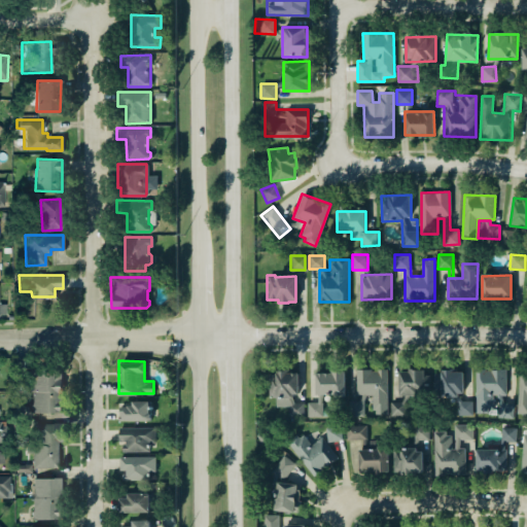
[(32,411),(32,391),(29,391),(29,369),(62,367),(62,411),(32,411)]
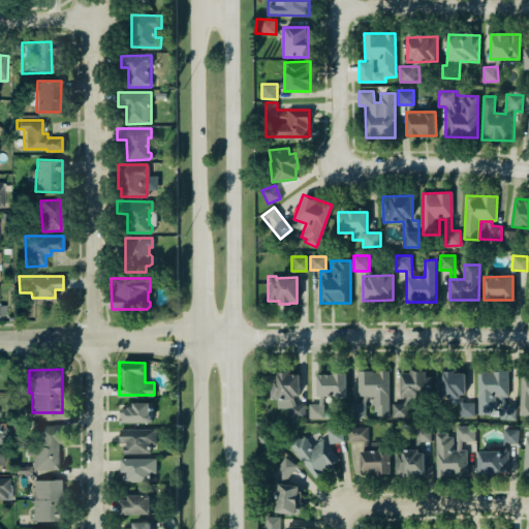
[(399,373),(409,373),(409,369),(425,370),(425,376),(430,376),(430,397),(399,397),(399,373)]
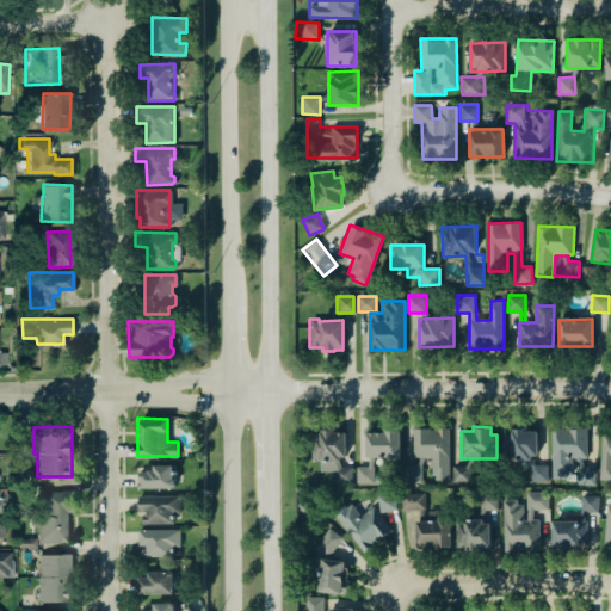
[(550,477),(550,430),(555,430),(555,426),(586,427),(586,457),(571,457),(571,471),(565,471),(565,477),(550,477)]
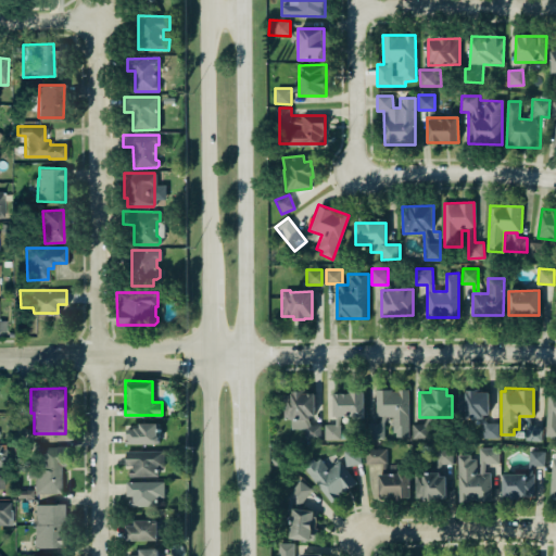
[(375,417),(375,389),(390,389),(390,391),(394,391),(394,389),(407,389),(407,436),(394,436),(394,432),(391,432),(391,417),(375,417)]
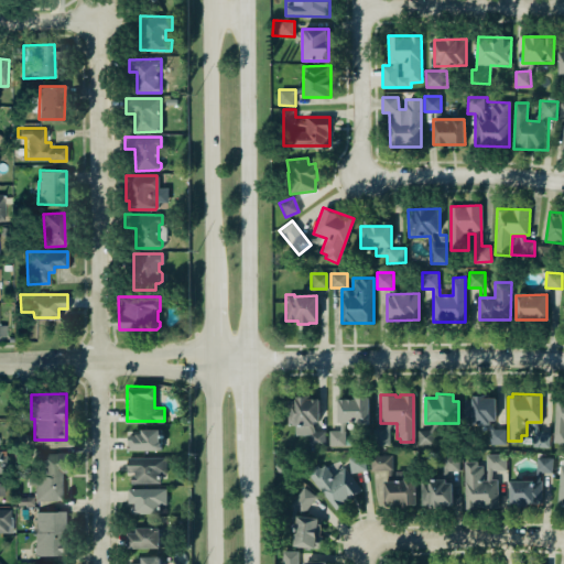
[(463,423),(464,399),(472,399),(470,398),(474,399),(474,394),(486,394),(486,398),(495,398),(495,421),(489,421),(488,425),(472,425),(472,423),(463,423)]
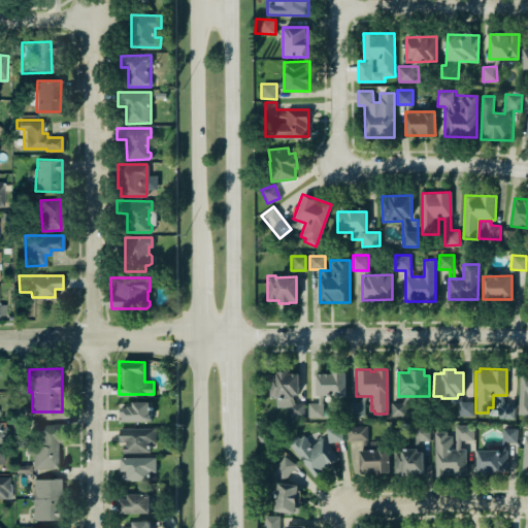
[(316,374),(329,374),(329,370),(343,370),(344,398),(330,398),(330,396),(316,395),(316,374)]
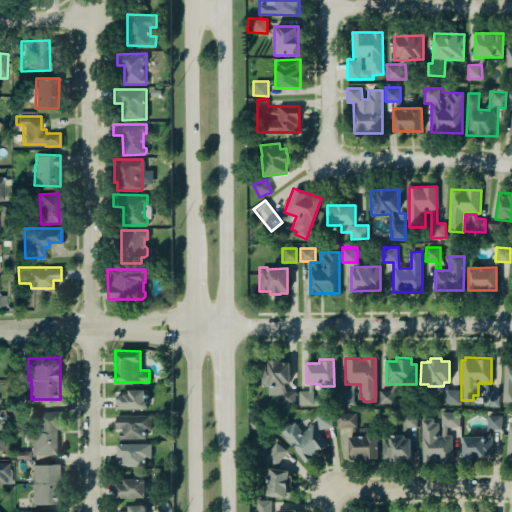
[(259,364),(266,364),(266,363),(267,363),(267,360),(280,360),(280,363),(288,363),(288,384),(283,383),(283,387),(267,387),(267,386),(260,386),(259,364)]
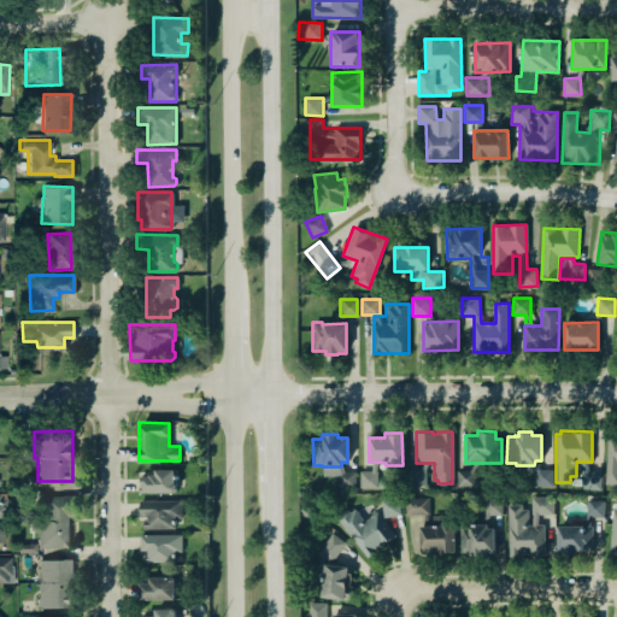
[(616,436),(607,436),(606,483),(616,483),(616,436)]
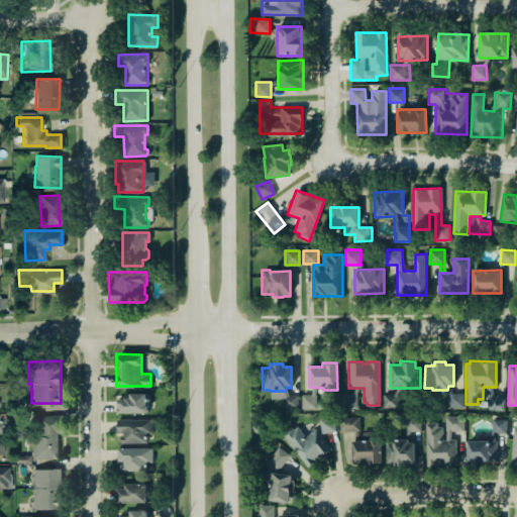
[(118,397),(118,411),(147,410),(146,401),(145,401),(145,391),(129,392),(129,396),(124,396),(124,397),(118,397)]
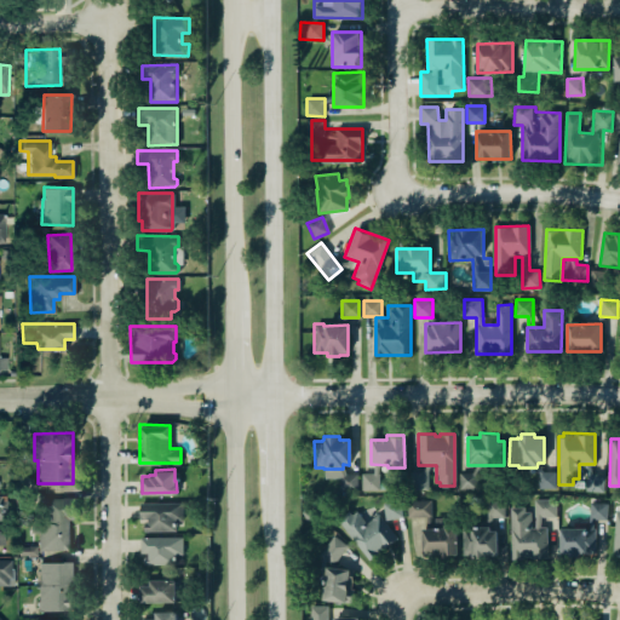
[(408,471),(426,471),(428,488),(408,488),(408,471)]
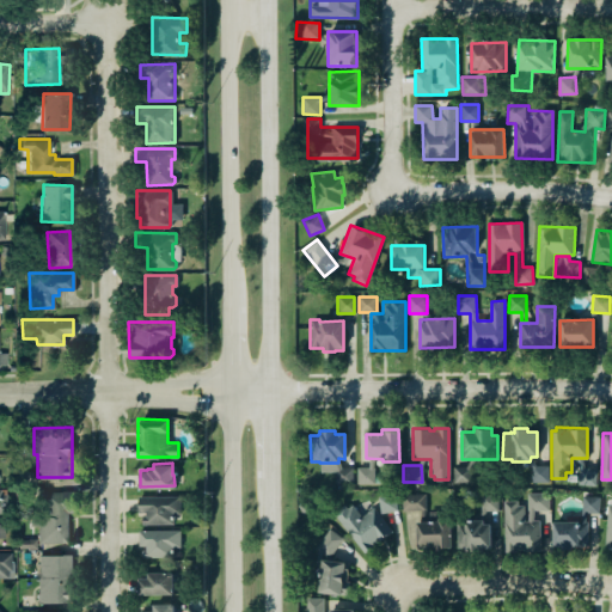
[(531,481),(531,465),(548,465),(548,481),(531,481)]
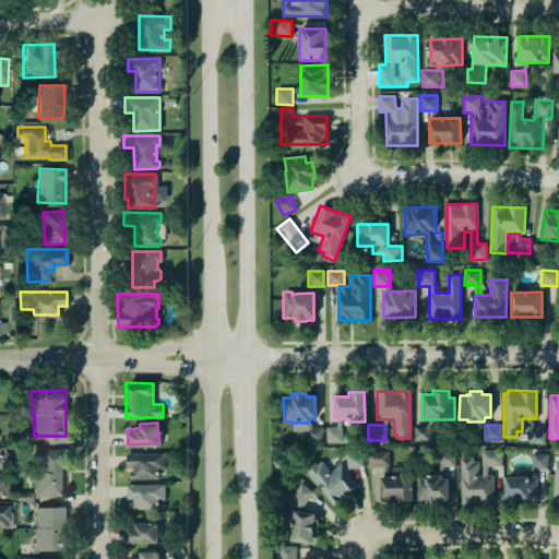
[(325,426),(341,426),(341,441),(325,441),(325,426)]
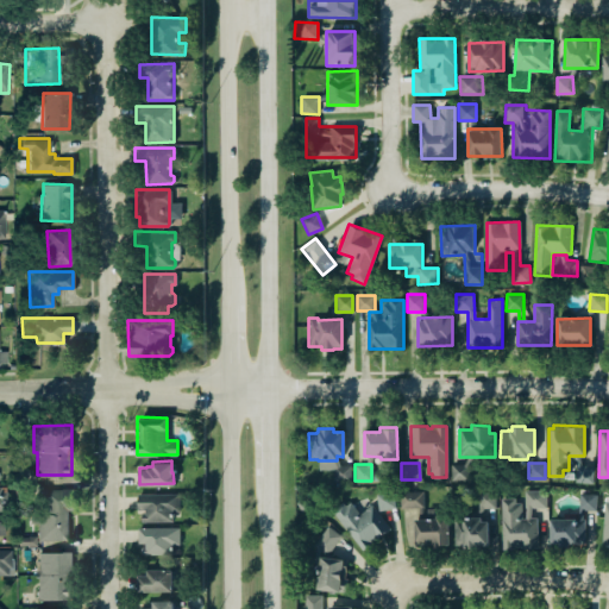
[(450,464),(451,479),(468,479),(468,464),(450,464)]
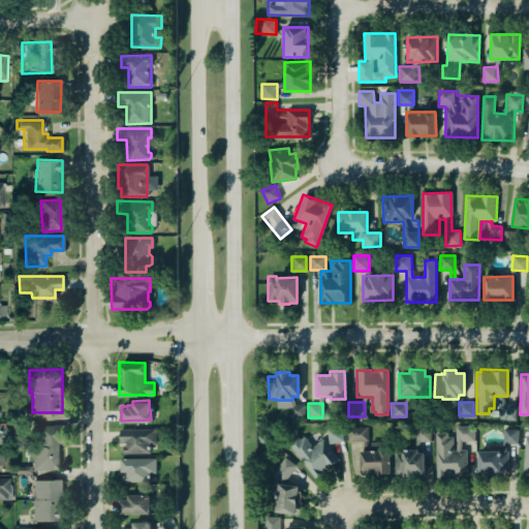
[(289,404),(304,404),(304,417),(289,417),(289,404)]
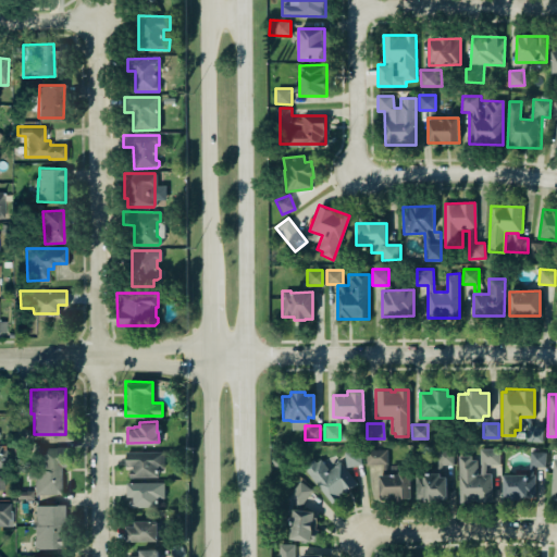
[(525,440),(525,425),(542,426),(541,442),(525,440)]
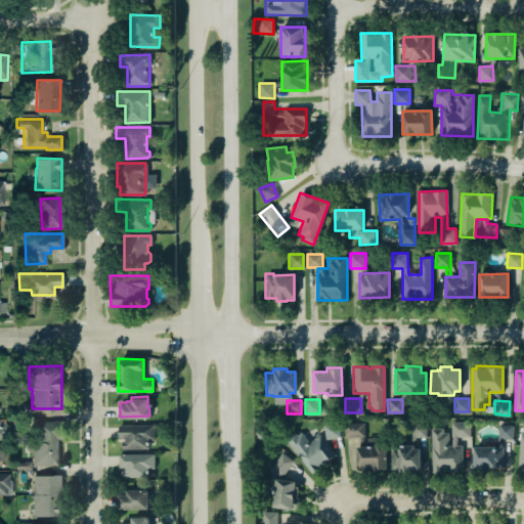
[(32,464),(32,449),(26,449),(26,442),(37,442),(37,421),(64,421),(64,438),(58,439),(57,465),(32,464)]
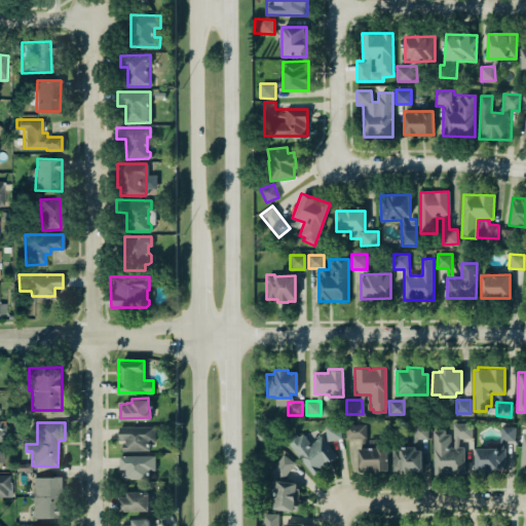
[(325,426),(327,441),(341,438),(339,423),(325,426)]
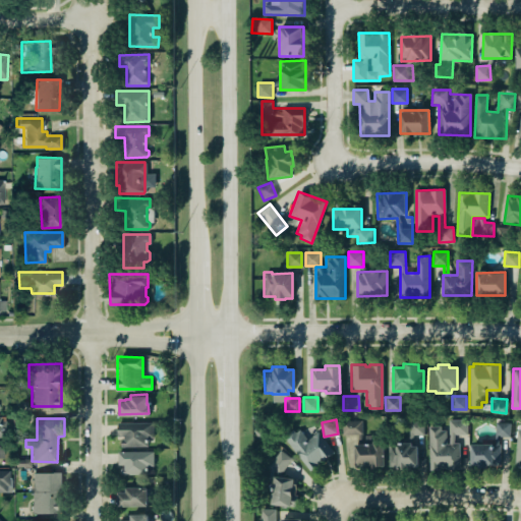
[(342,420),(343,435),(358,433),(357,443),(354,444),(355,465),(370,464),(370,468),(377,468),(378,467),(385,466),(384,435),(368,435),(368,442),(362,443),(360,419),(342,420)]
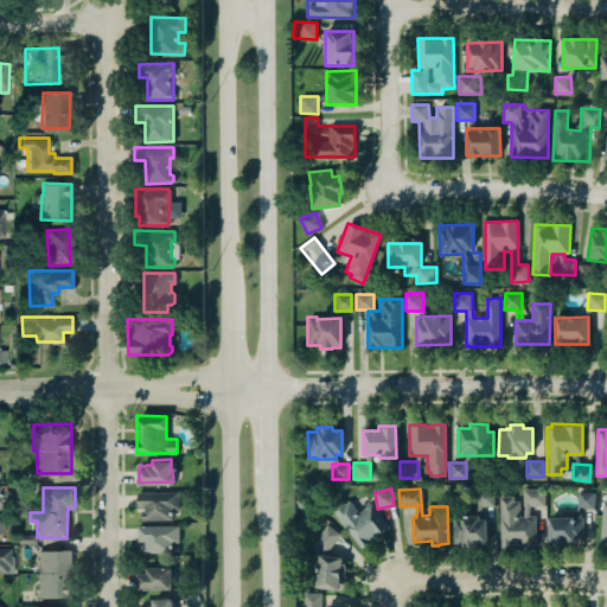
[(453,516),(453,543),(462,543),(462,545),(480,545),(480,543),(487,543),(486,518),(479,517),(479,513),(483,506),(494,505),(493,494),(489,494),(487,489),(475,489),(475,513),(453,516)]
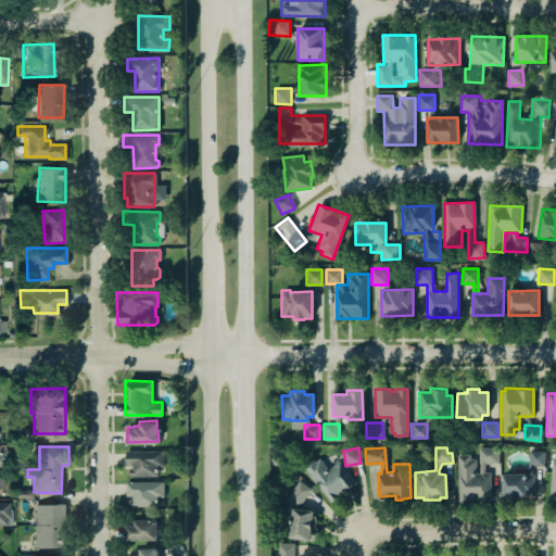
[(480,447),(479,472),(485,472),(485,465),(498,465),(498,449),(480,447)]
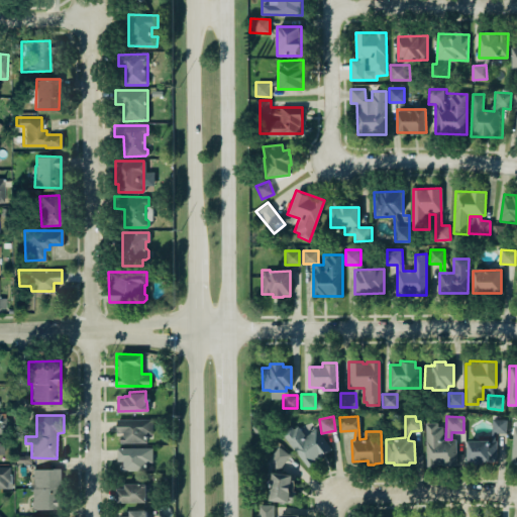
[(117,432),(116,419),(152,418),(152,433),(146,433),(146,442),(120,443),(120,435),(123,435),(123,432),(117,432)]
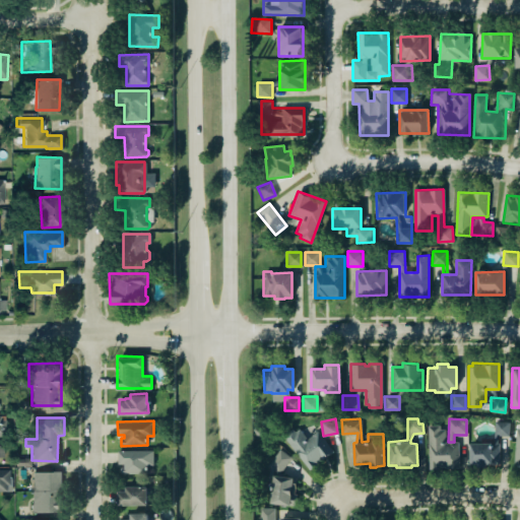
[(510,421),(496,421),(495,435),(509,436),(510,421)]
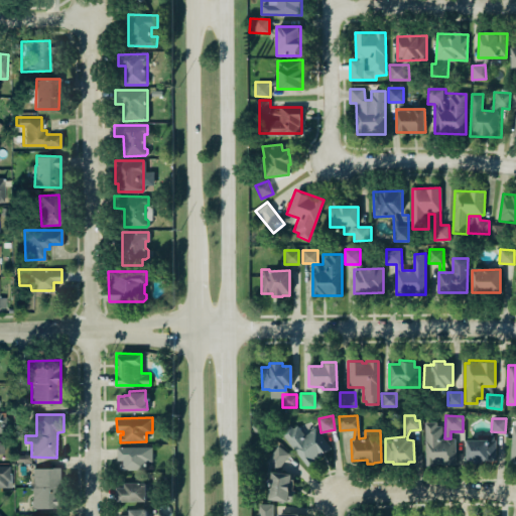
[(251,424),(257,421),(261,430),(256,433),(251,424)]
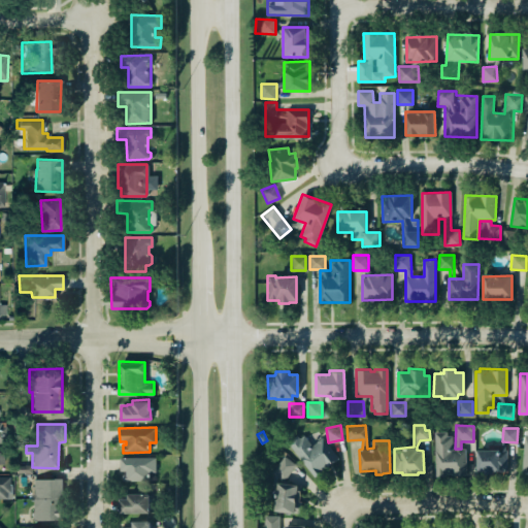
[(466,475),(466,450),(452,450),(452,433),(435,433),(434,475),(466,475)]
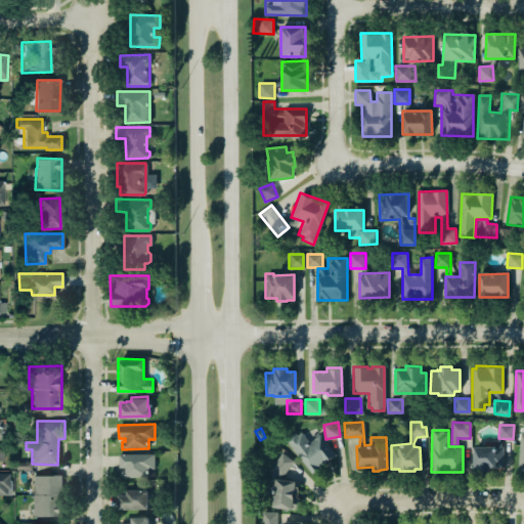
[(286,438),(295,431),(298,434),(302,431),(305,435),(306,441),(308,439),(310,442),(320,434),(336,454),(313,473),(286,438)]
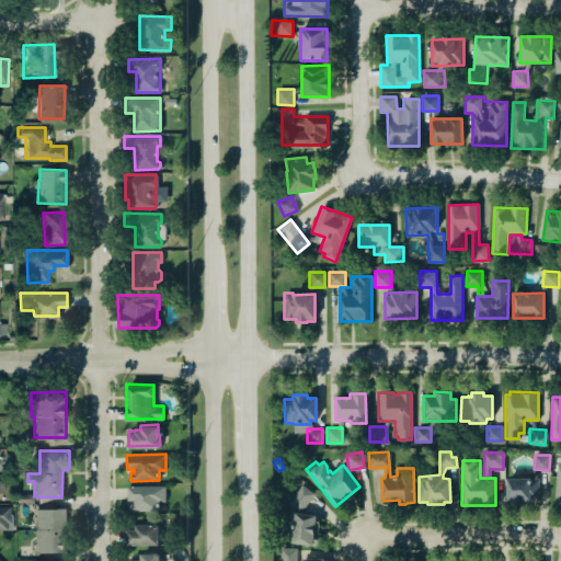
[(507,478),(506,501),(539,502),(540,469),(534,469),(533,479),(507,478)]
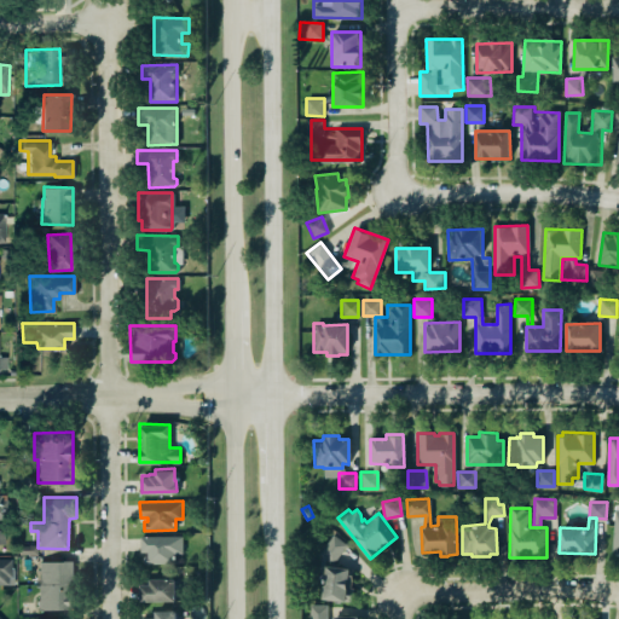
[(140,536),(181,534),(183,562),(142,563),(140,536)]
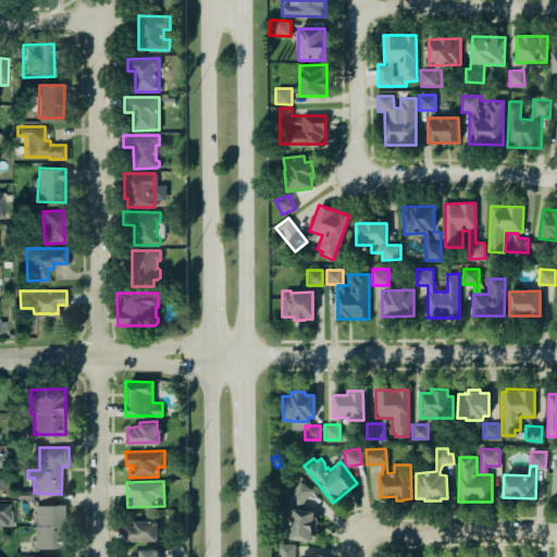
[(289,537),(317,541),(318,534),(312,532),(316,510),(300,507),(312,490),(299,481),(287,498),(289,499),(287,512),(292,517),(289,537)]
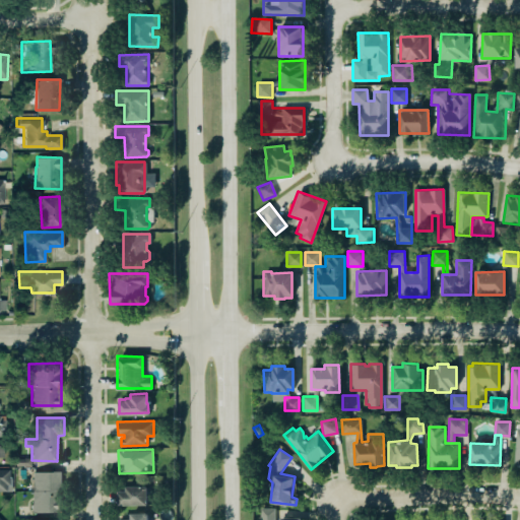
[(0,467),(9,467),(10,484),(7,484),(7,491),(0,491),(0,467)]
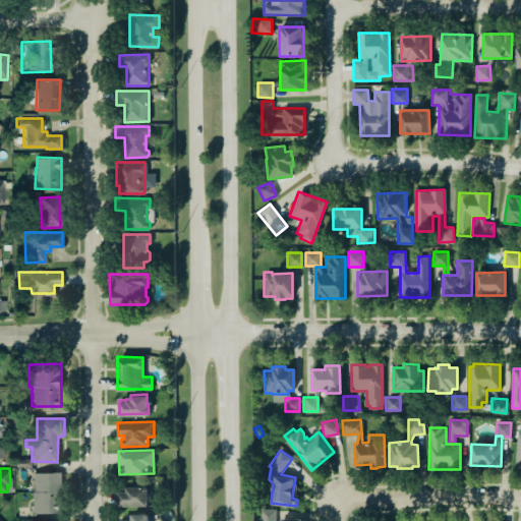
[(34,514),(60,514),(61,472),(33,472),(34,514)]
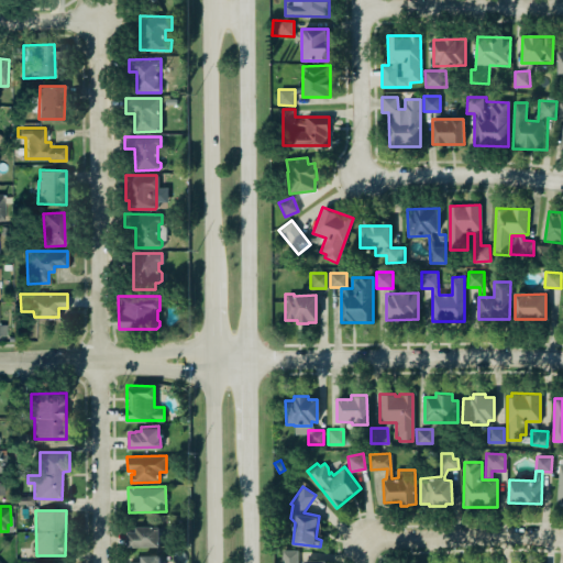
[(128,531),(128,547),(159,547),(158,526),(136,526),(136,531),(128,531)]
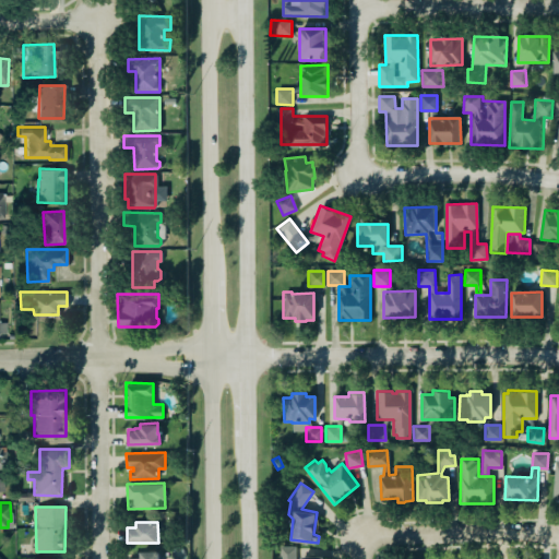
[(323,558),(323,555),(300,555),(300,558),(296,558),(296,546),(280,546),(280,558),(323,558)]
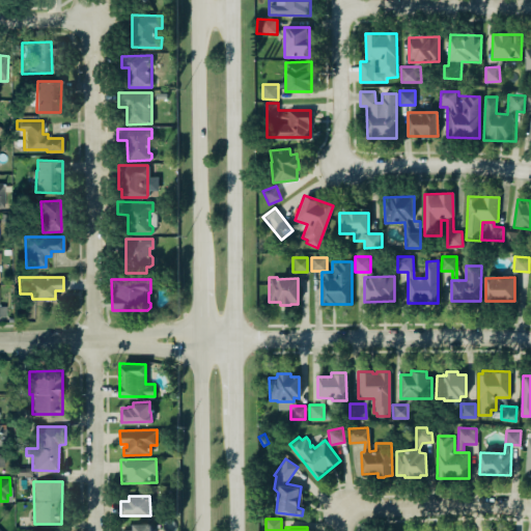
All buildings are outlined.
